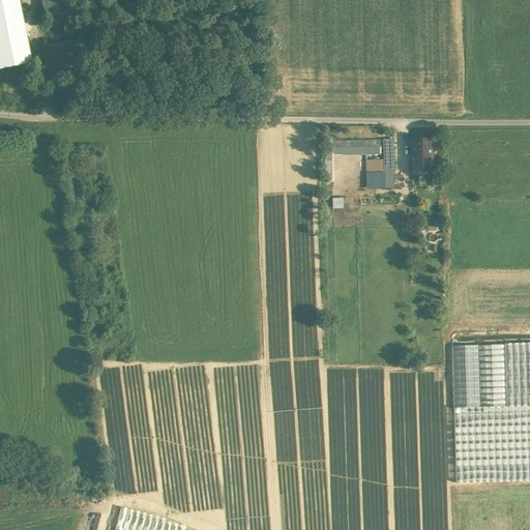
[(17,0),(0,0),(0,49),(26,43),(17,0)]
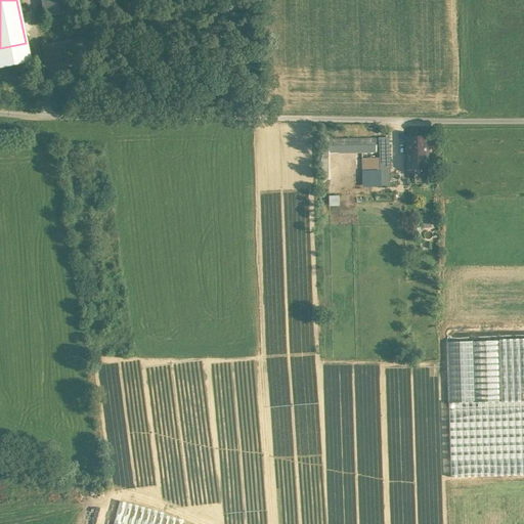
[(74,13),(72,0),(41,0),(46,29),(54,28),(52,16),(66,14),(74,13)]
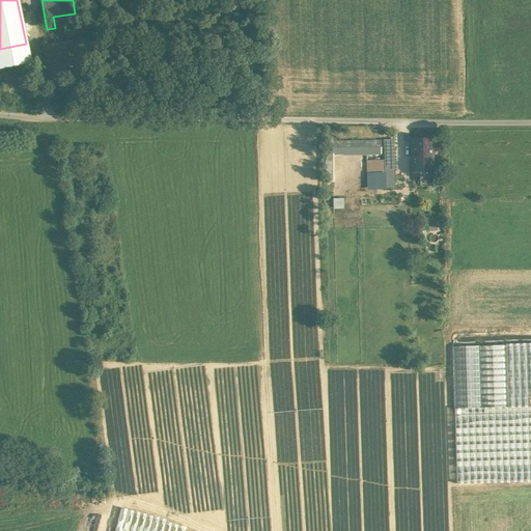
[(75,14),(66,15),(67,26),(77,25),(75,14)]
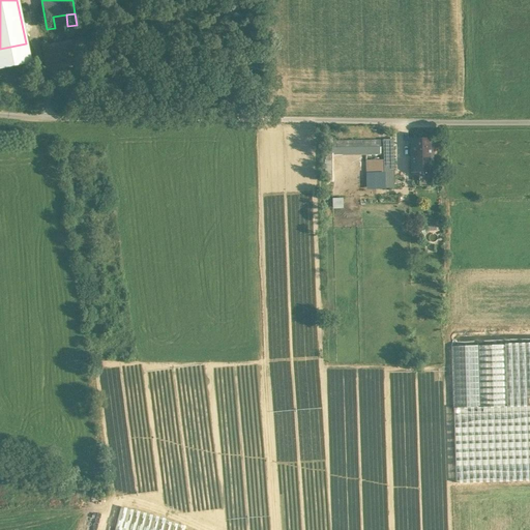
[(26,43),(0,49),(0,68),(30,62),(26,43)]
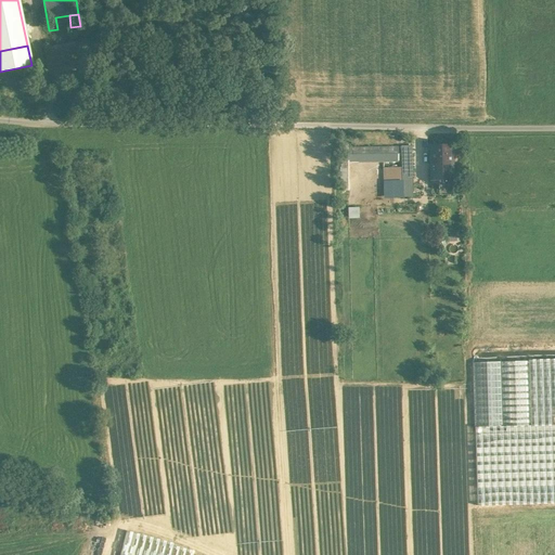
[(451,145),(430,146),(431,183),(452,182),(451,145)]
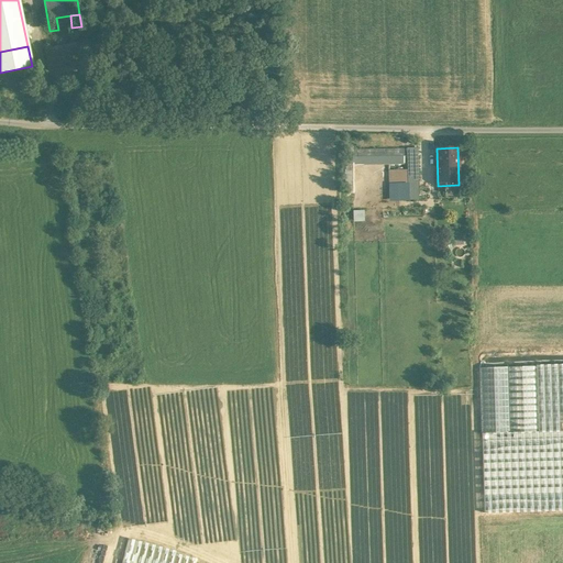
[(404,148),(352,150),(352,165),(404,164),(404,148)]
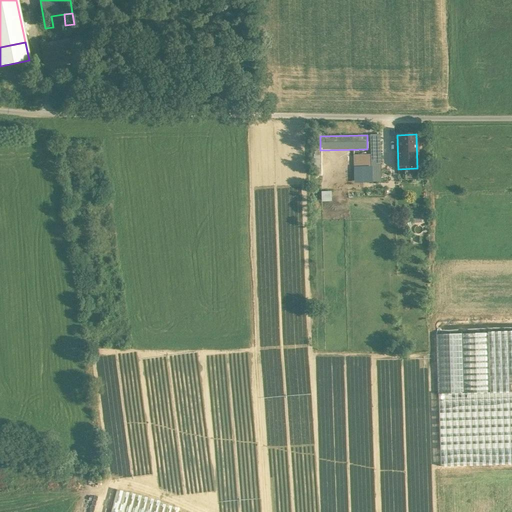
[(371,154),(371,181),(381,181),(380,135),(370,135),(371,154)]
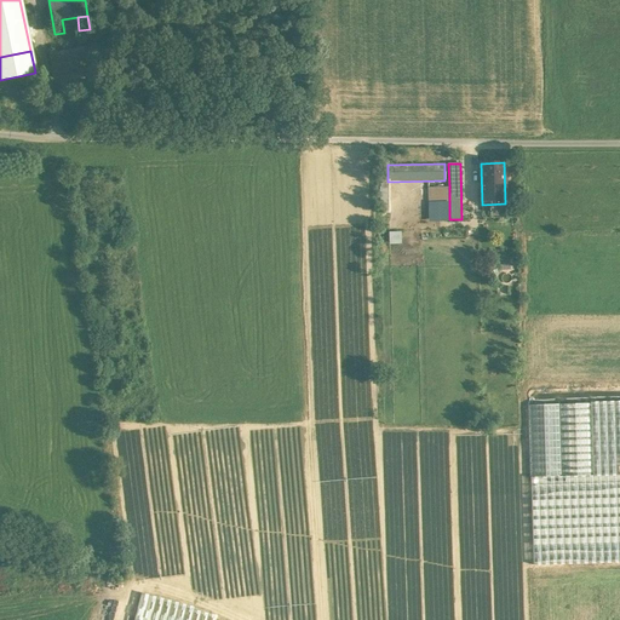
[(437,219),(449,219),(449,187),(428,187),(428,204),(437,204),(437,219)]
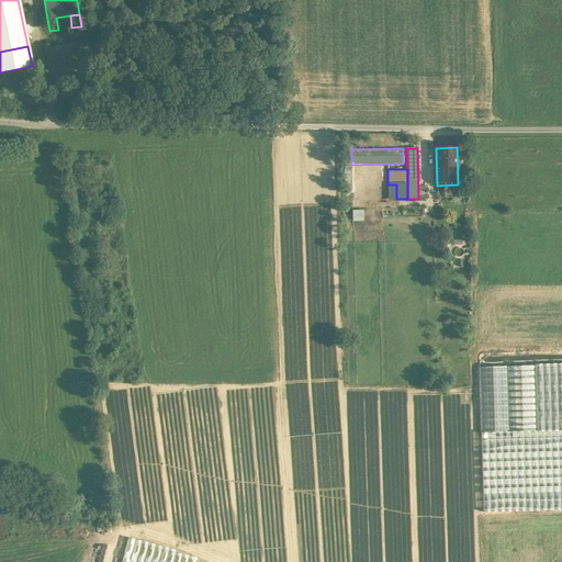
[(352,210),(352,221),(363,221),(363,209),(352,210)]
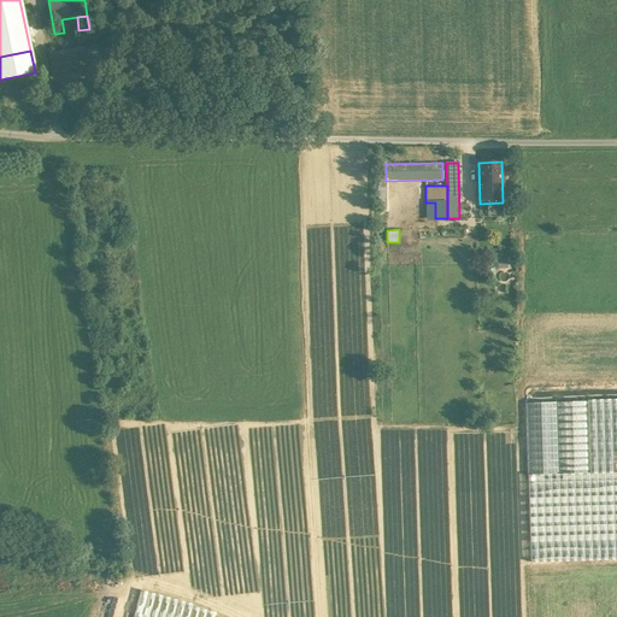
[(616,399),(587,400),(587,401),(589,474),(616,472),(616,399)]
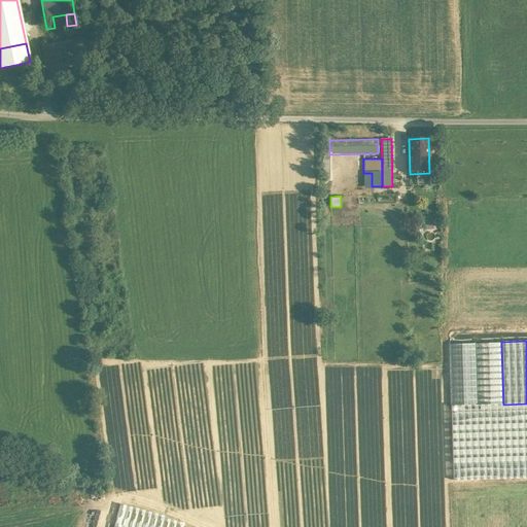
[(501,343),(449,344),(451,406),(503,405),(501,343)]
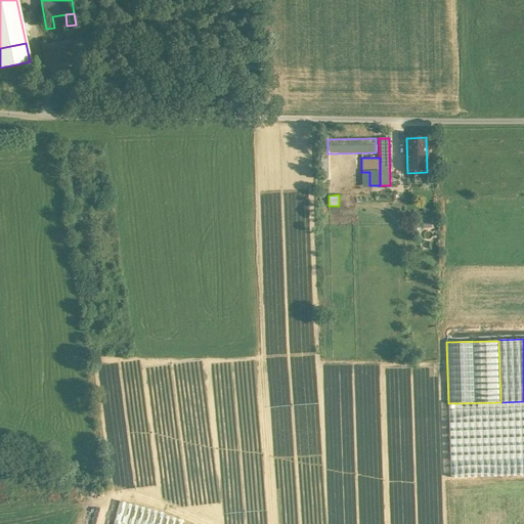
[(523,401),(500,402),(448,403),(451,473),(523,471),(523,401)]
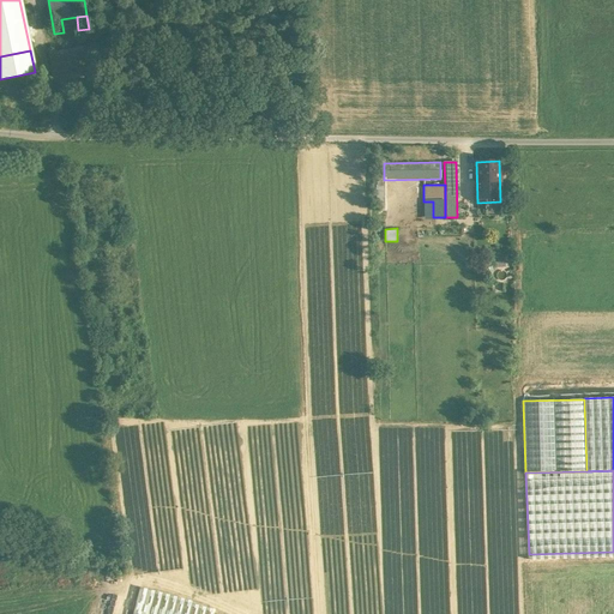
[(185,613),(188,602),(190,597),(142,584),(133,613),(185,613)]
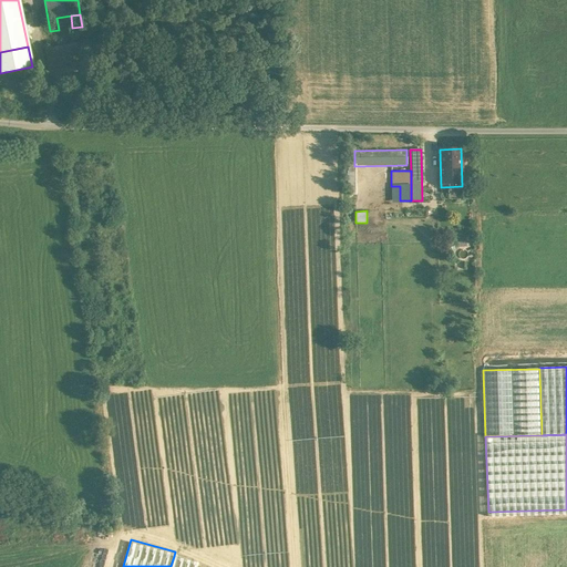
[(177,557),(174,556),(171,566),(195,566),(197,563),(177,557)]
